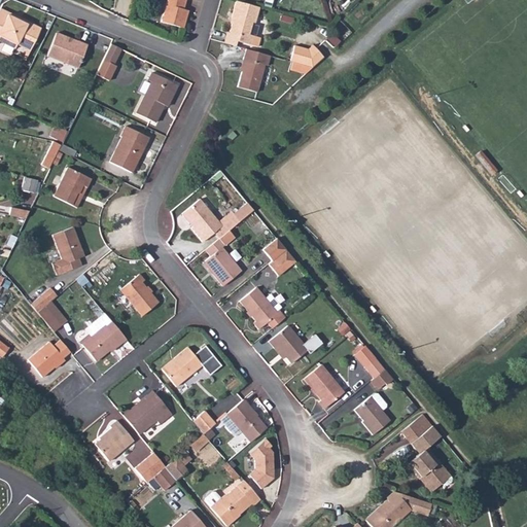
[(185,2),(178,0),(162,0),(155,21),(183,29),(188,10),(183,9),(185,2)]
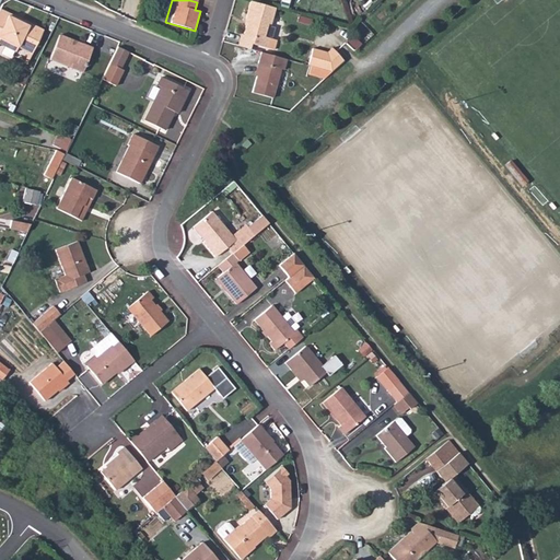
[(267,24),(270,24),(275,8),(251,1),(246,19),(247,22),(244,35),(242,34),(238,46),(251,49),(252,44),(273,50),(277,41),(264,37),(267,24)]
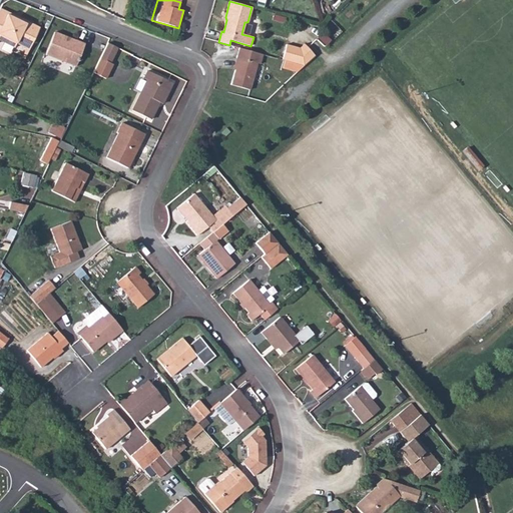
[(0,8),(0,11),(20,21),(21,19),(0,8)]
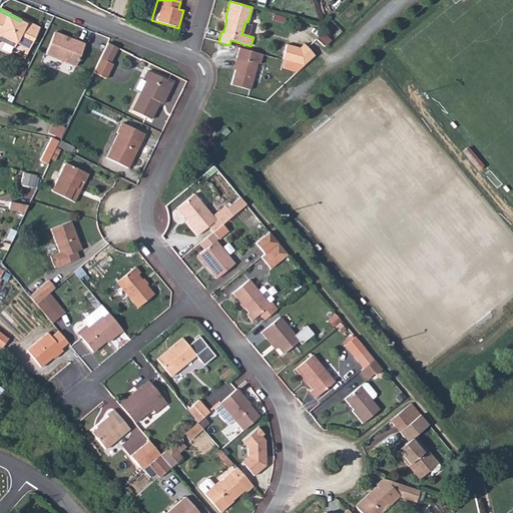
[(21,19),(20,21),(0,11),(0,40),(14,48),(16,43),(26,48),(29,50),(40,28),(21,19)]
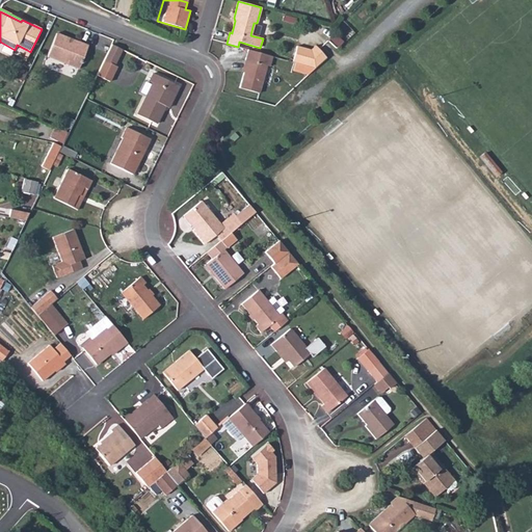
[(56,33),(48,56),(79,69),(88,46),(56,33)]
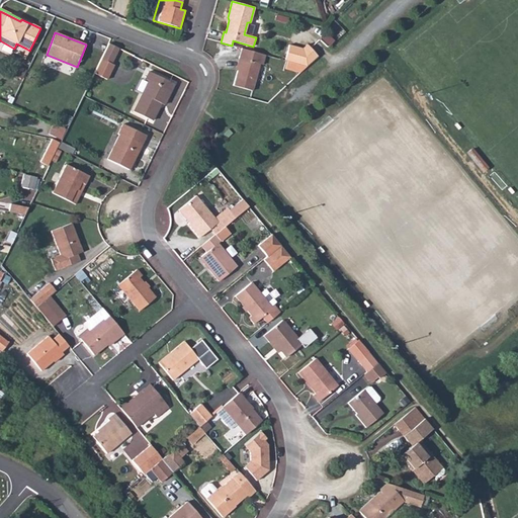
[(119,49),(108,44),(94,74),(107,80),(114,66),(111,64),(119,49)]
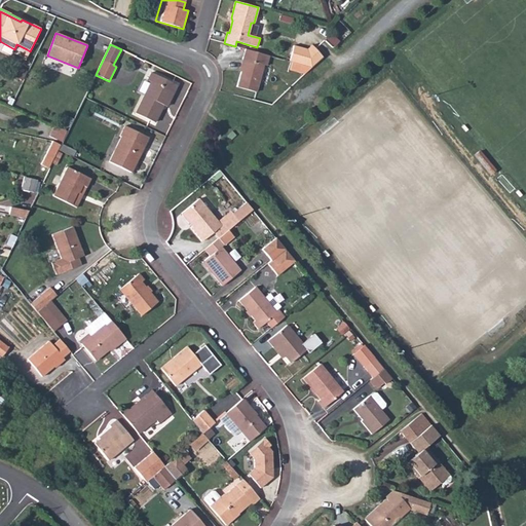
[(311,68),(323,58),(311,45),(307,49),(293,46),(289,62),(311,68)]
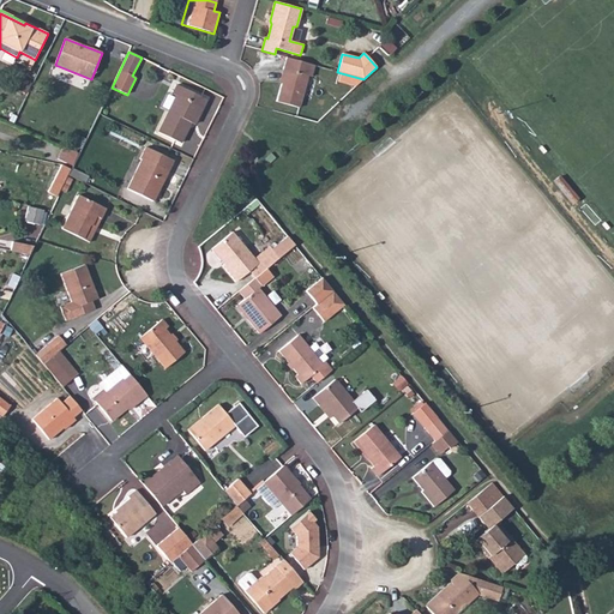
[(314,65),(287,58),(283,68),(286,70),(276,102),(299,108),(308,76),(312,77),(314,65)]
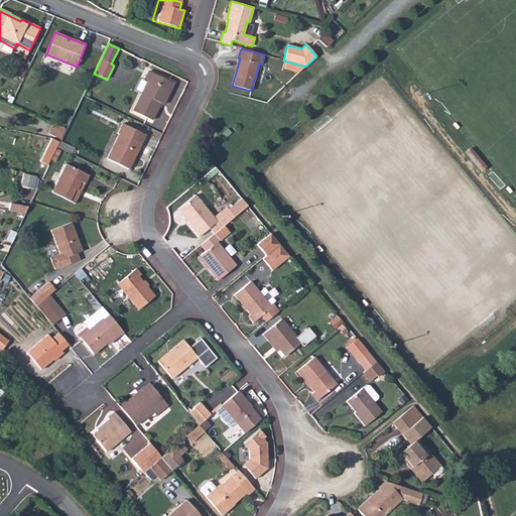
[(290,62),(283,60),(281,67),(289,69),(290,62)]
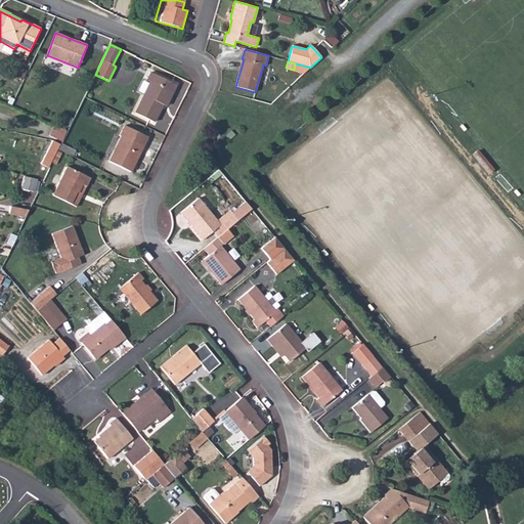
[(149,82),(134,113),(154,122),(165,100),(168,101),(176,85),(150,73),(146,81),(149,82)]
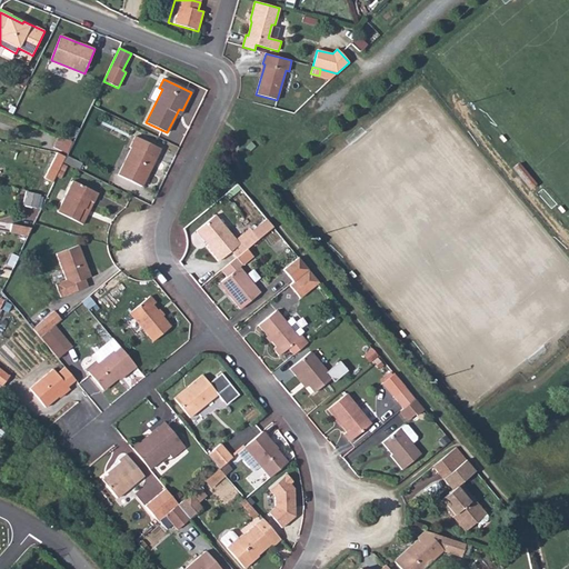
[(80,129),(75,127),(70,136),(76,138),(80,129)]
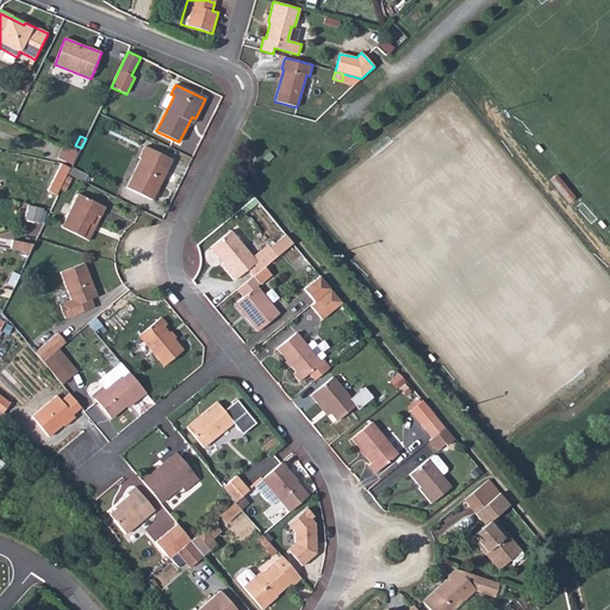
[(78,153),(63,145),(57,159),(72,165),(78,153)]
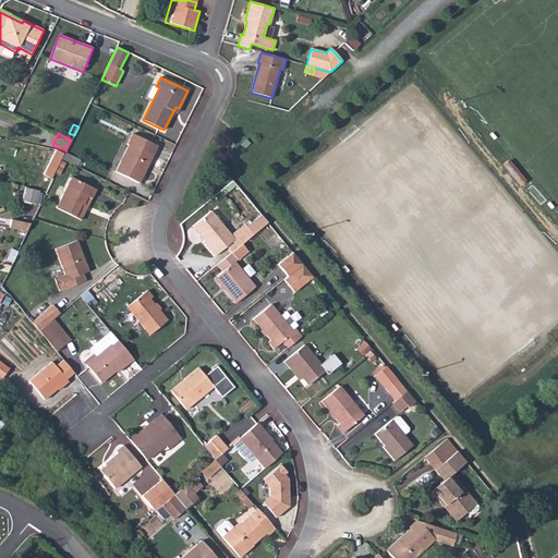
[(142,173),(150,156),(152,157),(157,146),(132,134),(128,145),(129,146),(116,172),(138,183),(143,174),(142,173)]
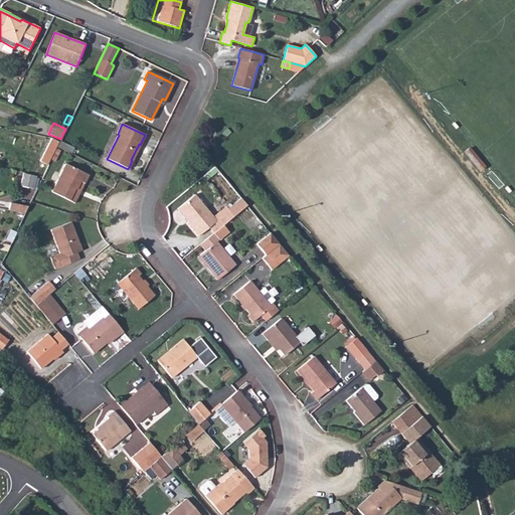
[(230,133),(227,129),(222,133),(226,137),(230,133)]
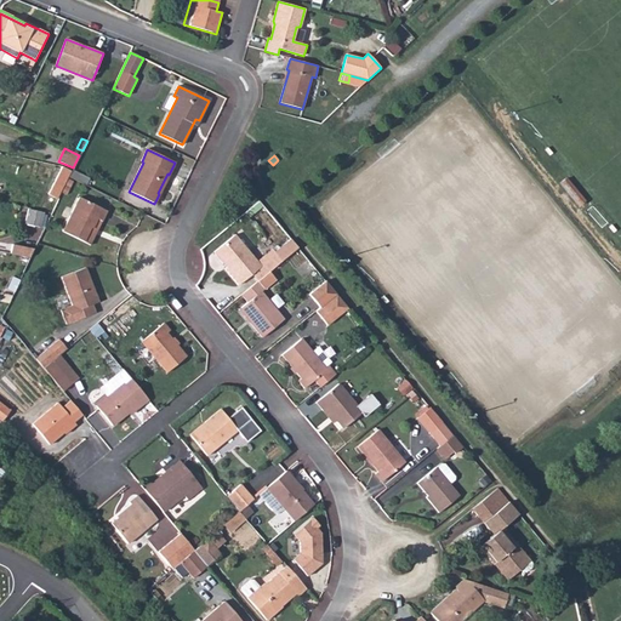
[(70,171),(62,167),(49,194),(57,199),(70,171)]
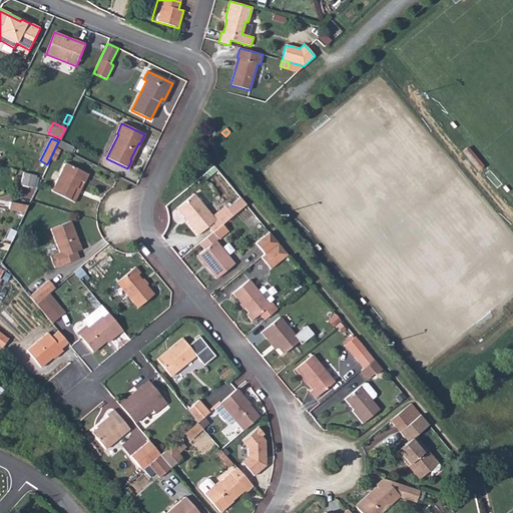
[(468,146),(462,151),(478,171),(484,166),(468,146)]
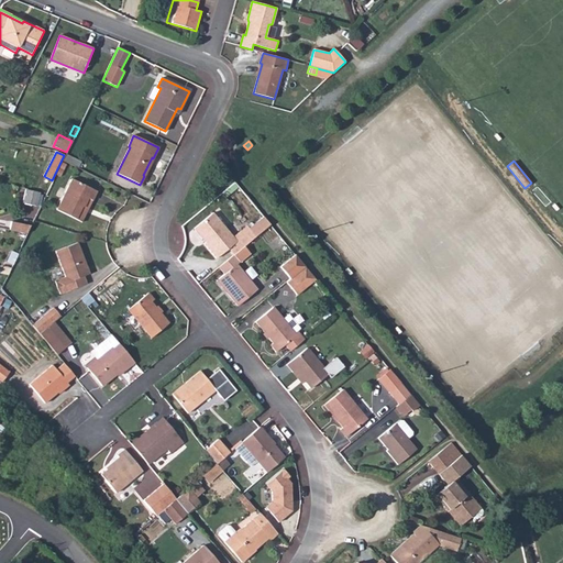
[(97,191),(72,179),(56,210),(75,219),(81,206),(84,207),(88,198),(92,201),(97,191)]
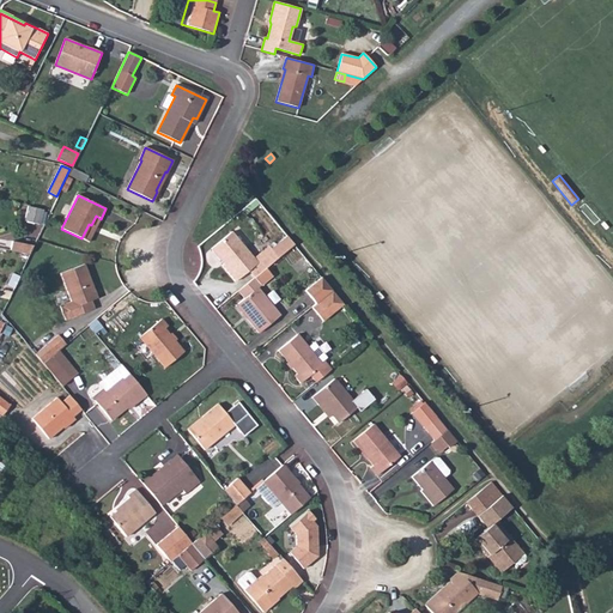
[(43,210),(28,206),(24,222),(40,225),(43,210)]
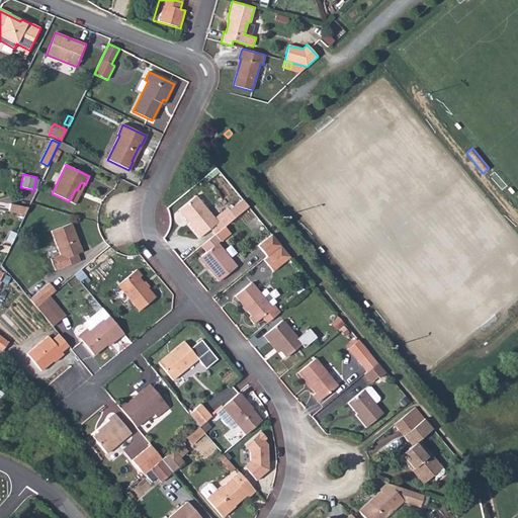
[(69,201),(75,204),(85,185),(81,182),(77,190),(75,189),(69,201)]
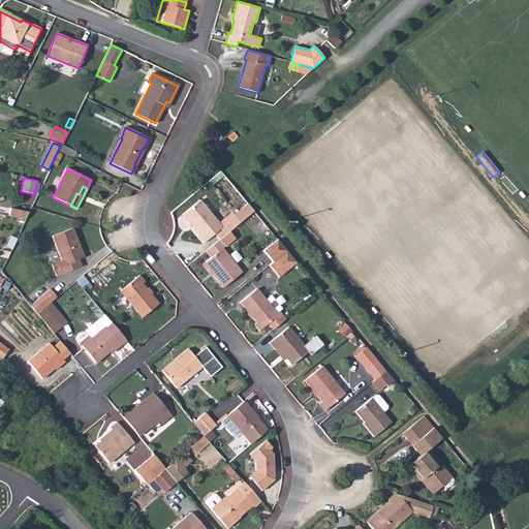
[(222,227),(199,199),(182,215),(192,227),(191,229),(203,243),(222,227)]
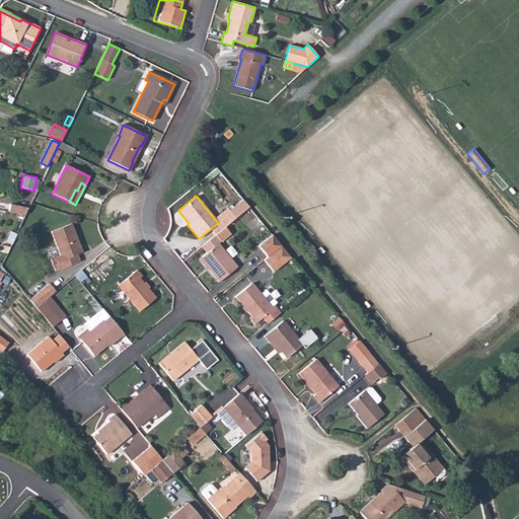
[(235,219),(248,208),(242,200),(229,211),(235,219)]
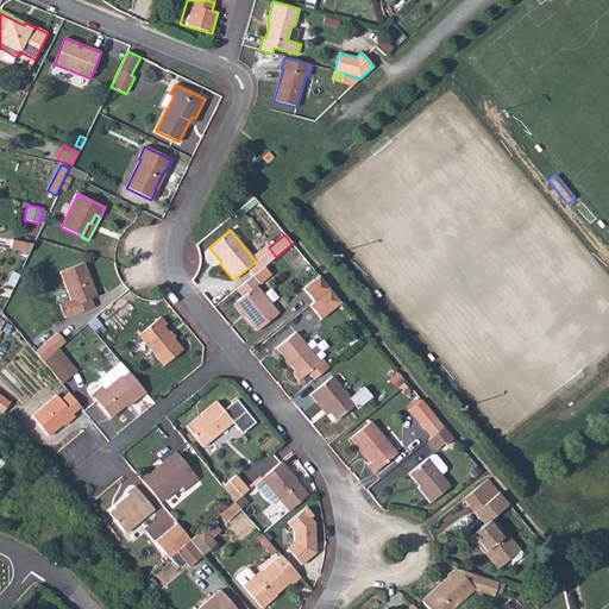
[(32,244),(12,240),(10,249),(29,252),(32,244)]
